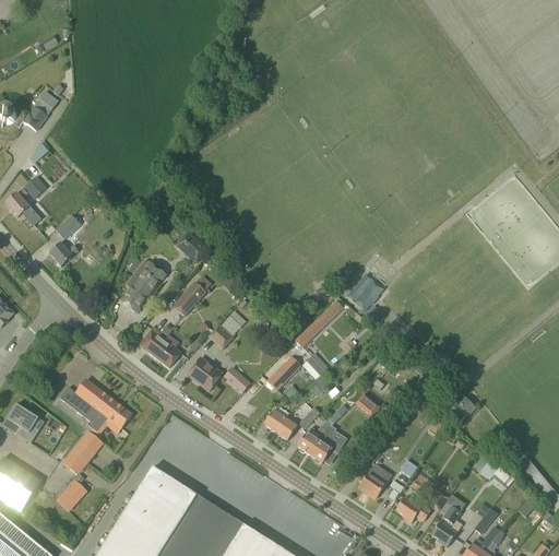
[(23,120),(36,130),(47,115),(52,107),(52,108),(59,101),(46,90),(39,98),(40,98),(35,105),(34,106),(23,120)]
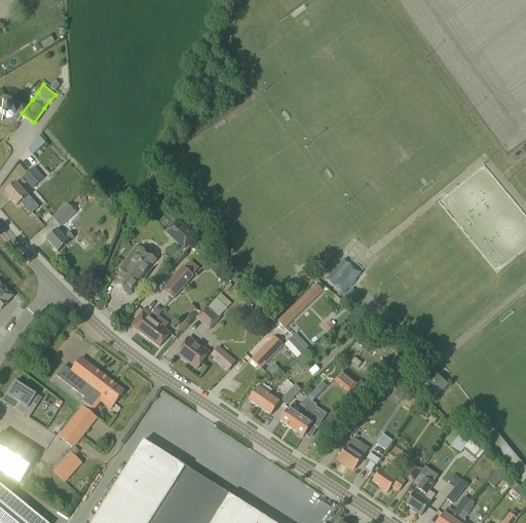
[(3,113),(3,114),(4,114),(5,115),(6,115),(7,115),(8,115),(9,115),(10,114),(11,114),(12,113),(13,113),(14,112),(14,111),(15,110),(15,109),(15,108),(15,107),(15,106),(14,105),(14,104),(13,103),(13,102),(12,102),(11,101),(10,101),(9,100),(8,100),(7,100),(6,100),(5,100),(4,101),(3,101),(2,102),(2,103),(1,104),(0,105),(0,106),(0,108),(0,109),(0,110),(1,111),(1,112),(2,113),(3,113)]
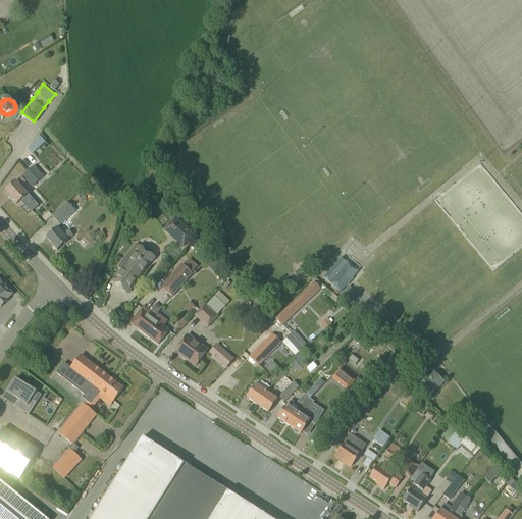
[(22,173),(32,185),(43,174),(34,163),(22,173)]
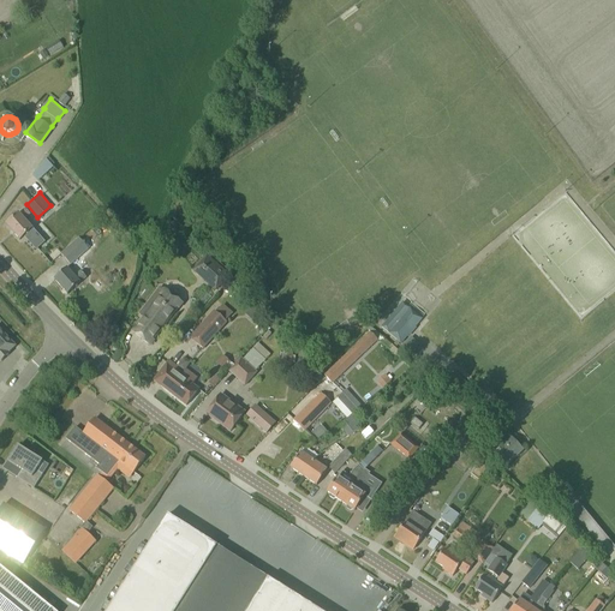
[(25,205),(6,222),(21,237),(25,232),(37,246),(46,239),(34,226),(25,216),(30,211),(25,205)]
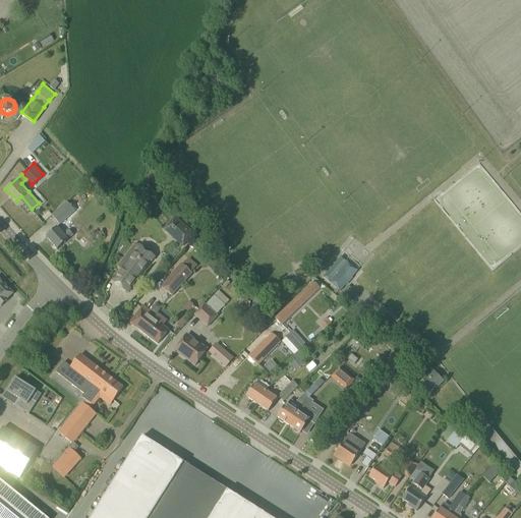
[(66,198),(52,213),(60,222),(75,209),(66,198)]
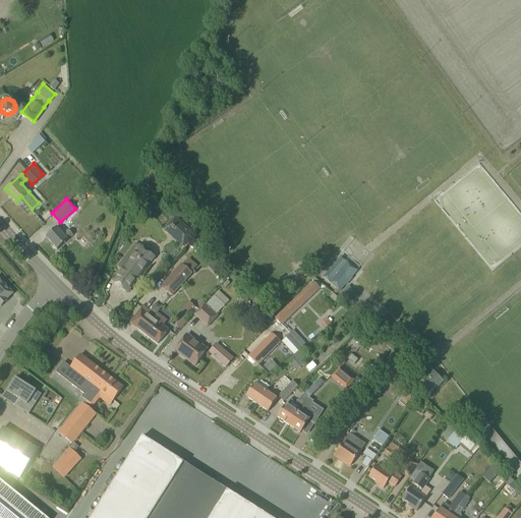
[(164,227),(165,228),(182,243),(193,231),(175,215),(164,227)]
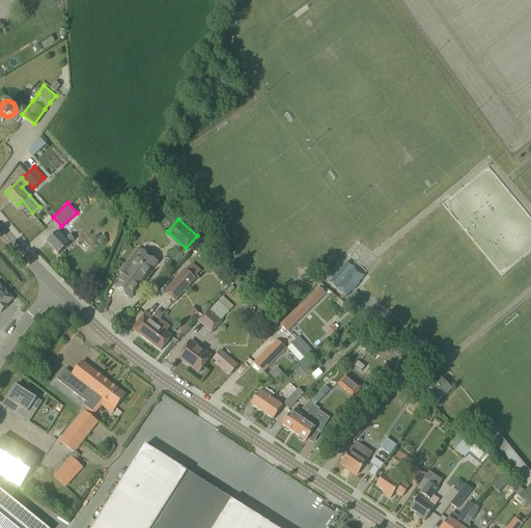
[(47,239),(58,252),(75,238),(70,231),(64,235),(58,228),(47,239)]
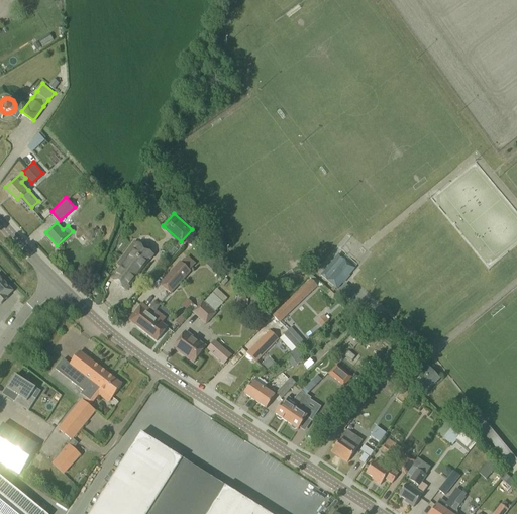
[(111,277),(126,288),(153,252),(135,239),(117,262),(120,265),(111,277)]
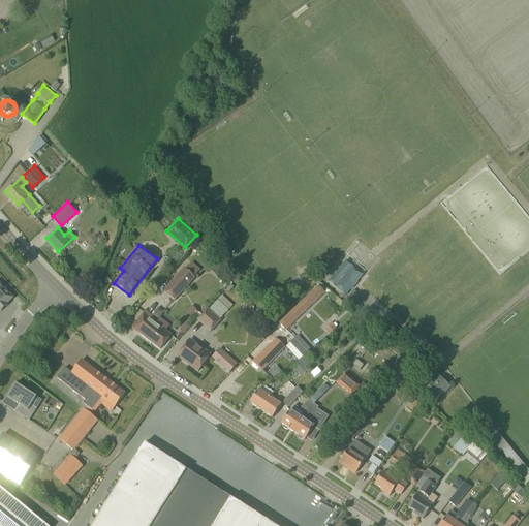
[(329,279),(345,294),(363,272),(352,264),(346,271),(340,266),(329,279)]
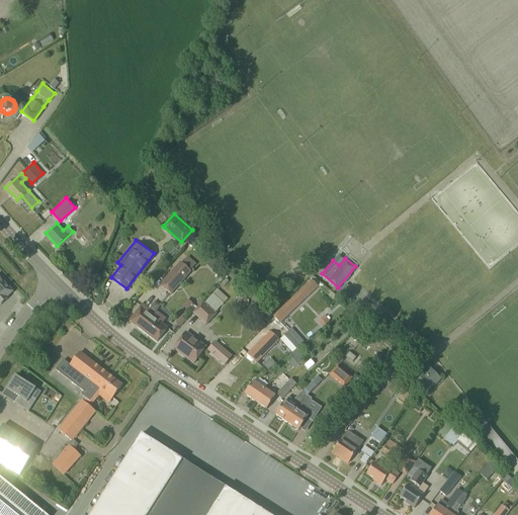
[(160,281),(172,291),(191,269),(180,259),(160,281)]
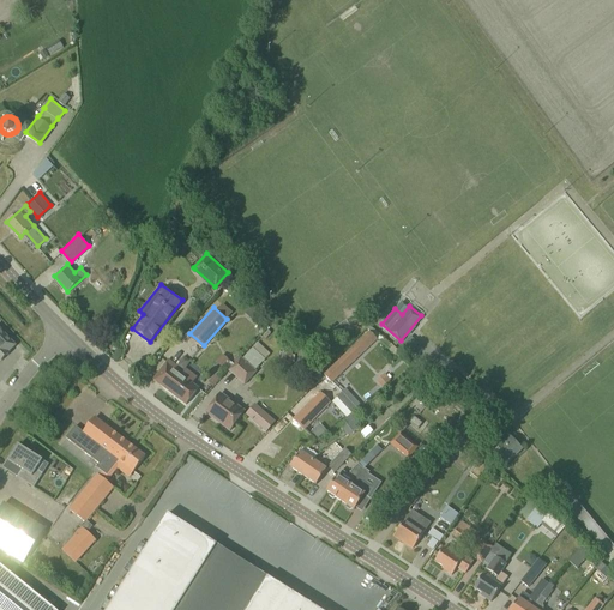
[(0,355),(14,343),(0,327),(0,355)]
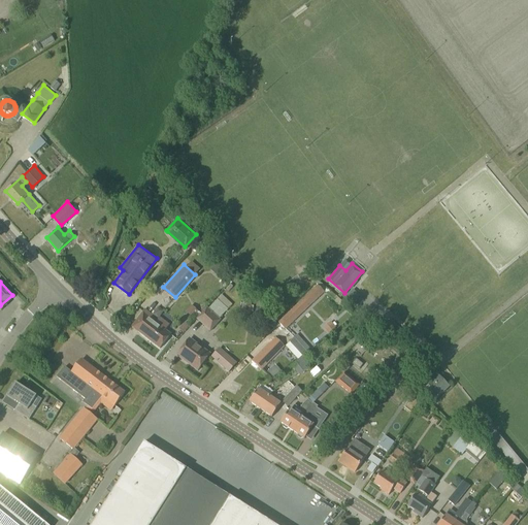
[(303,310),(302,309),(322,291),(316,285),(278,320),(286,327),(303,310)]
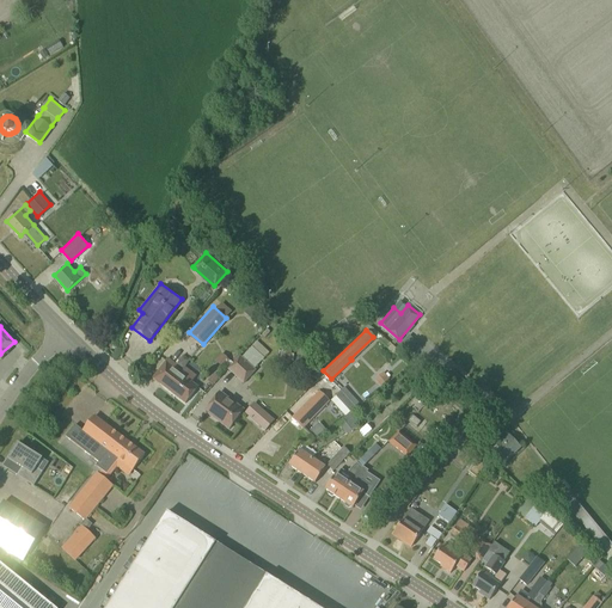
[(222,351),(215,356),(221,363),(227,357),(222,351)]
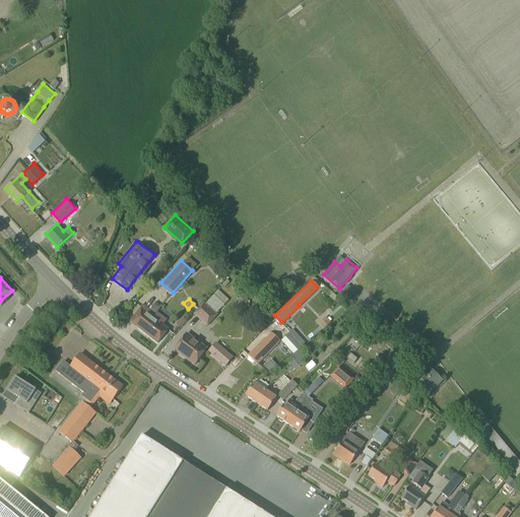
[(193,312),(207,324),(217,313),(204,300),(193,312)]
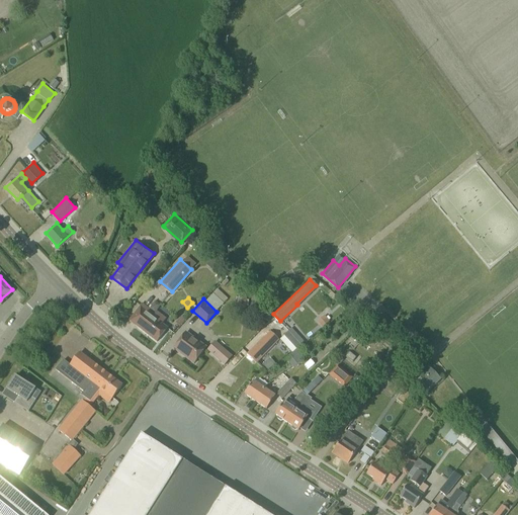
[(142,301),(128,318),(157,339),(168,326),(162,322),(166,317),(157,309),(155,311),(142,301)]
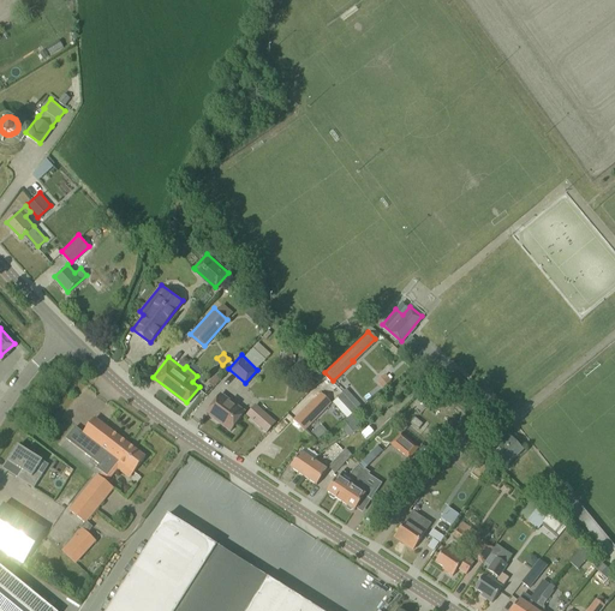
[(386,372),(377,379),(382,385),(392,378),(386,372)]
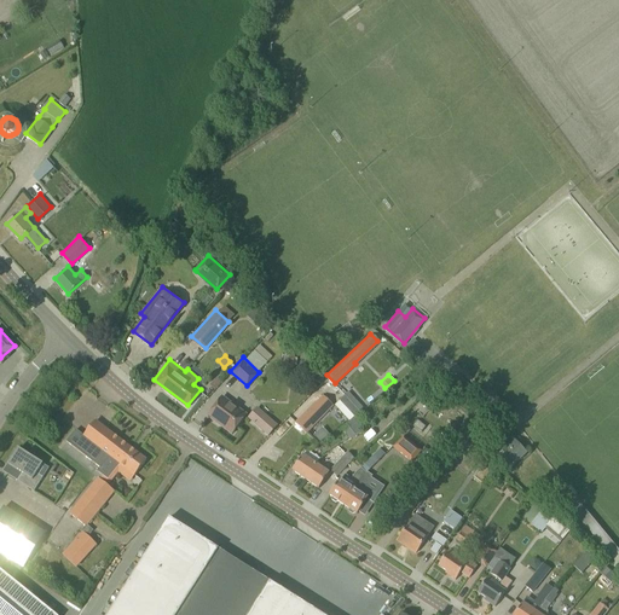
[(215,376),(206,387),(209,390),(219,379),(215,376)]
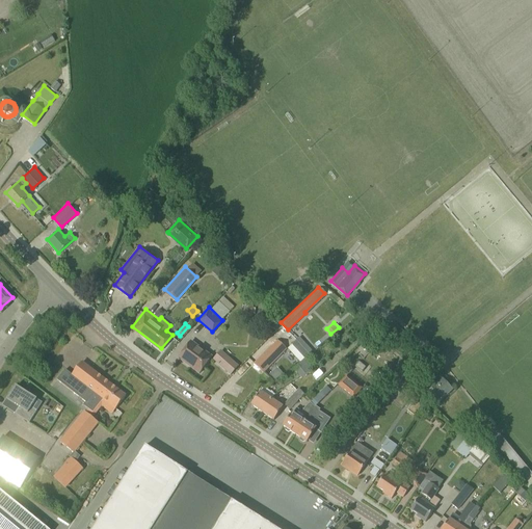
[(291,342),(304,355),(312,348),(299,335),(291,342)]
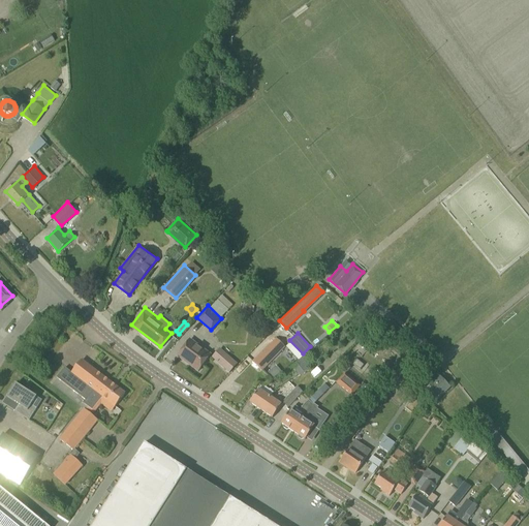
[(285,345),(284,345),(285,343),(278,336),(273,342),(272,341),(253,360),(261,368),(278,350),(279,351),(285,345)]
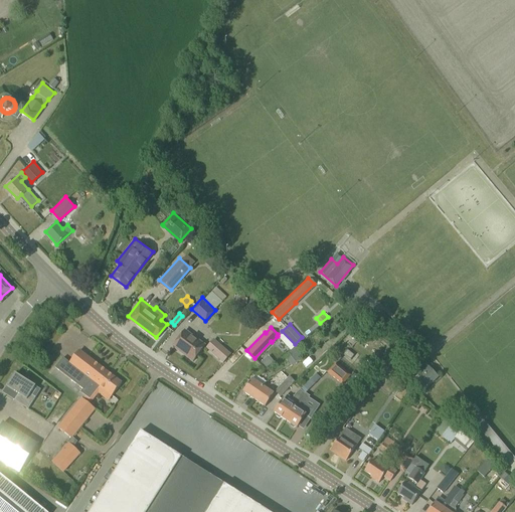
[(173,344),(193,359),(205,343),(185,328),(173,344)]
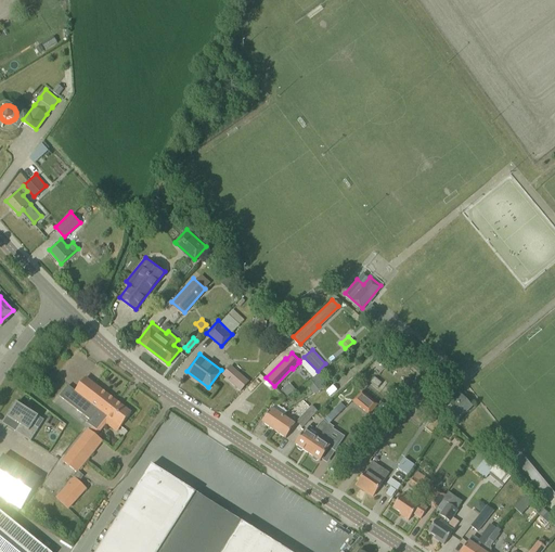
[(230,362),(220,372),(239,388),(248,379),(230,362)]
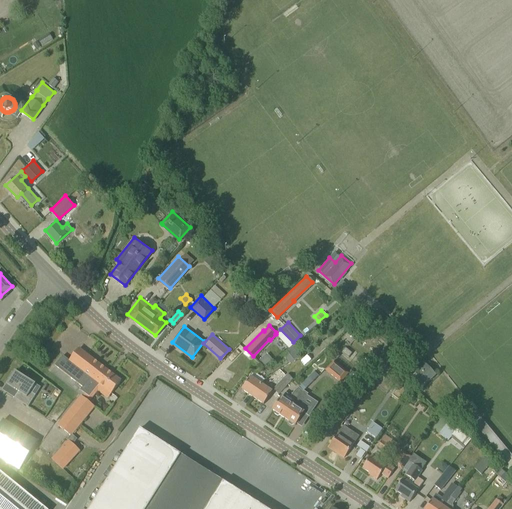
[(282,351),(290,361),(297,355),(296,353),(300,349),(294,342),(282,351)]
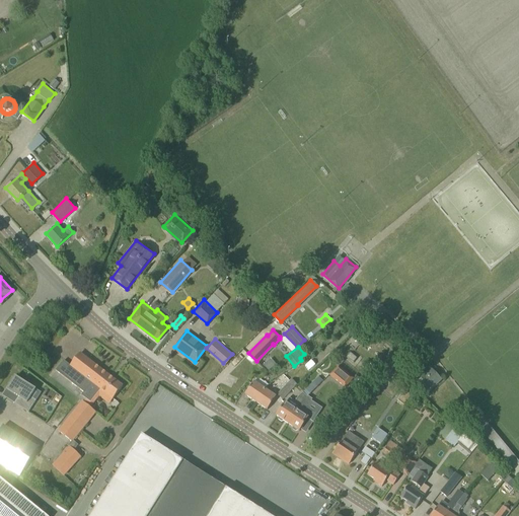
[(82,393),(90,400),(100,387),(113,396),(123,384),(80,351),(70,363),(64,358),(56,368),(84,390),(82,393)]
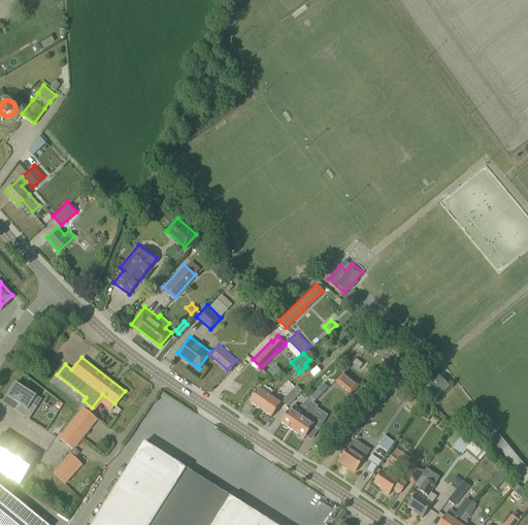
[(353,361),(359,366),(363,362),(356,357),(353,361)]
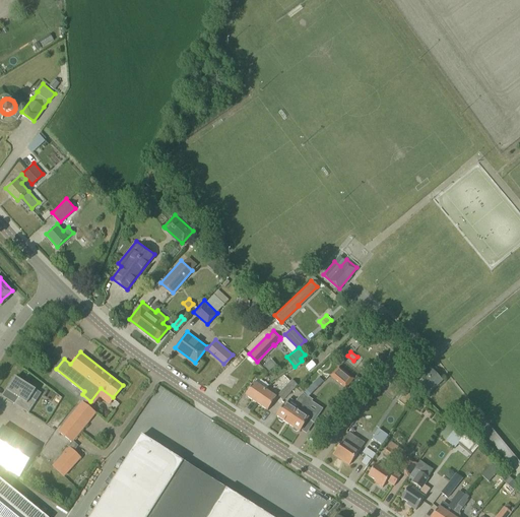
[(262,363),(266,370),(276,364),(272,357),(262,363)]
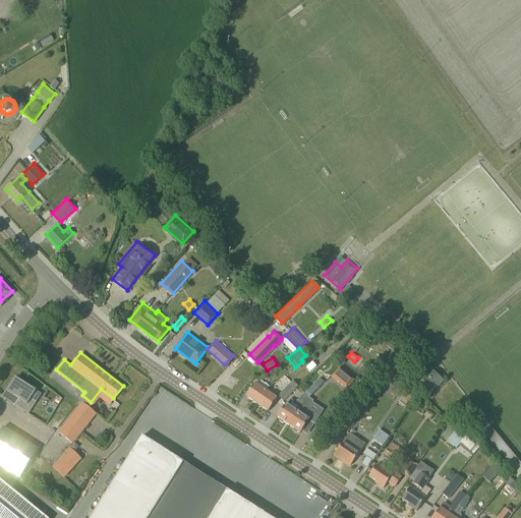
[(340,365),(332,376),(347,387),(354,378),(340,365)]
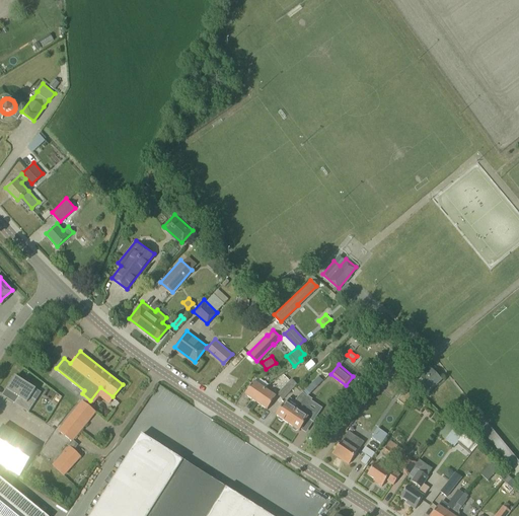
[(417,381),(427,391),(441,377),(432,367),(417,381)]
